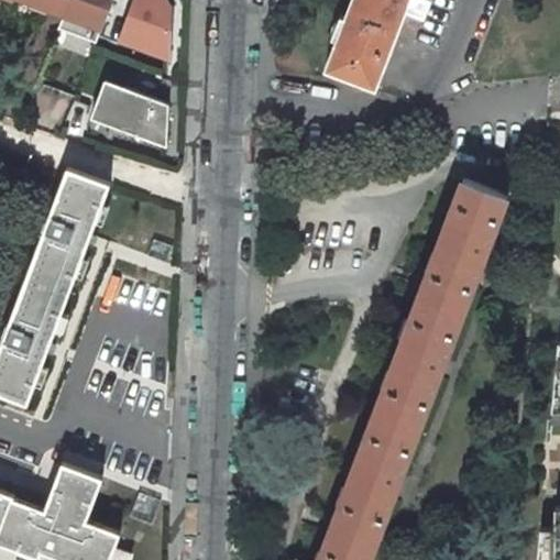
[(15,0),(59,17),(65,0),(15,0)]
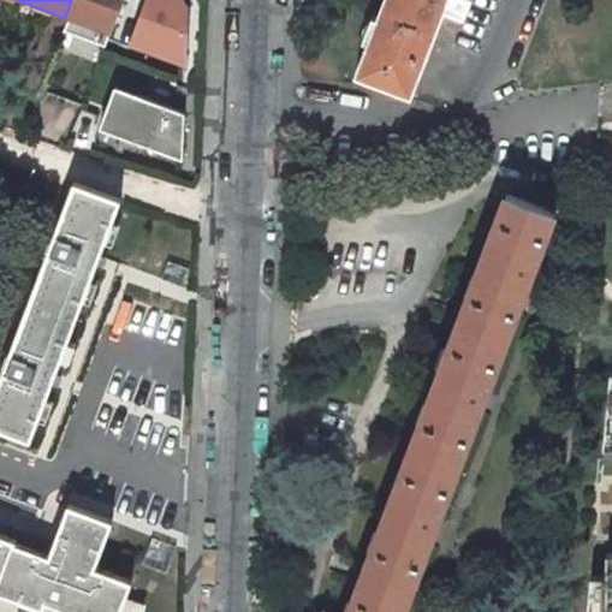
[(107,34),(119,0),(71,0),(65,18),(59,34),(101,49),(107,34)]
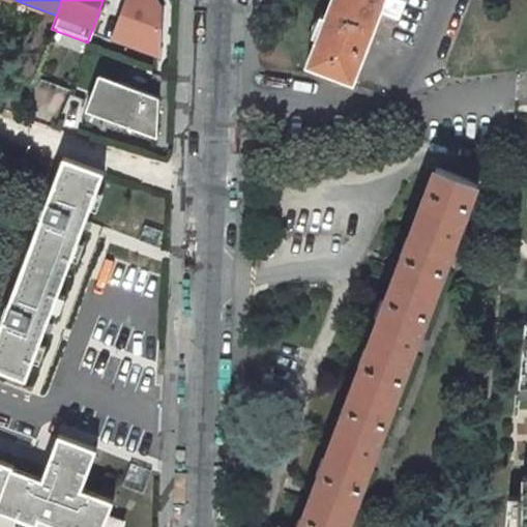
[(152,0),(125,0),(110,40),(155,57),(157,8),(152,0)]
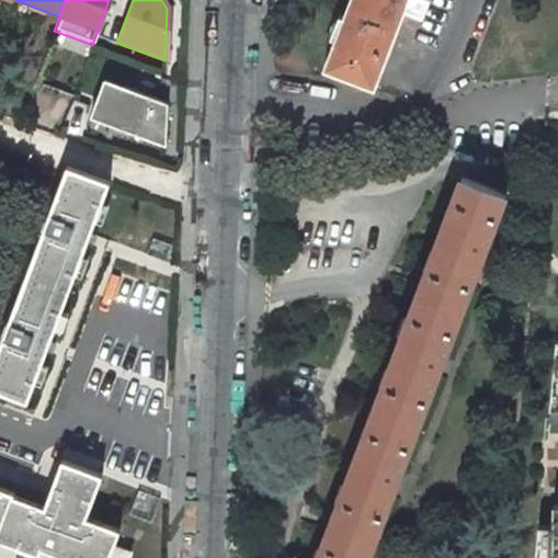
[(323,70),(371,89),(401,9),(420,16),(425,0),(424,0),(350,0),(343,20),(334,42),(323,70)]
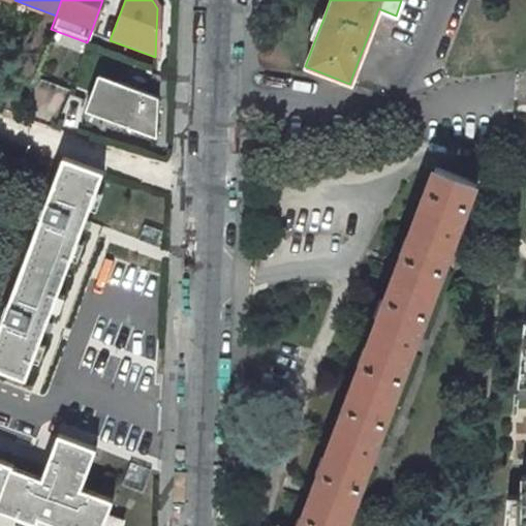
[(309,37),(315,39),(323,19),(317,17),(309,37)]
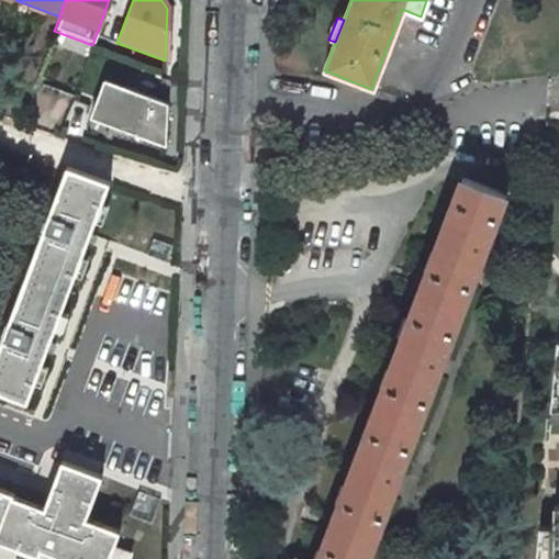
[(88,121),(163,149),(165,108),(102,84),(88,121)]
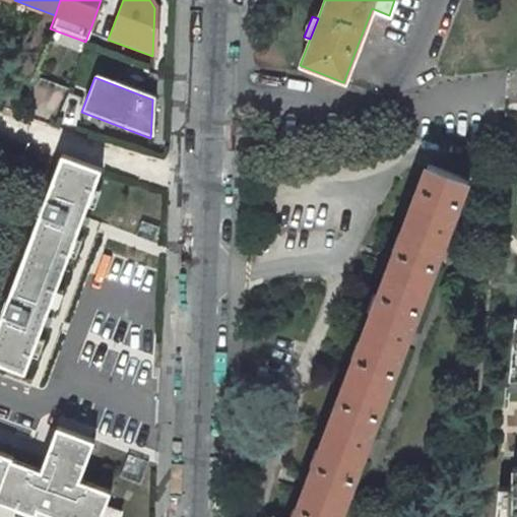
[(0,366),(21,375),(99,172),(60,156),(28,241),(0,314),(0,366)]
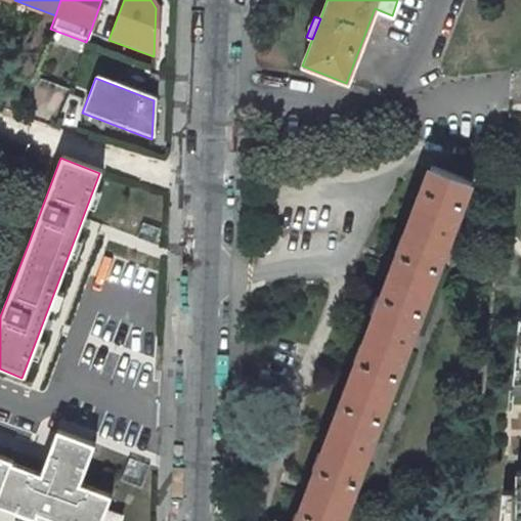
[(341,520),(362,465),(360,464),(368,440),(372,441),(403,357),(401,356),(409,333),(413,334),(444,249),(441,248),(450,224),(453,225),(470,182),(429,167),(421,189),(424,190),(417,210),(414,208),(402,236),(406,237),(399,256),(395,255),(380,298),(383,299),(376,317),(373,316),(361,344),(365,345),(358,363),(355,362),(339,405),(342,406),(336,425),(332,424),(321,451),(324,452),(317,472),(314,470),(298,513),(302,514),(299,520),(341,520)]
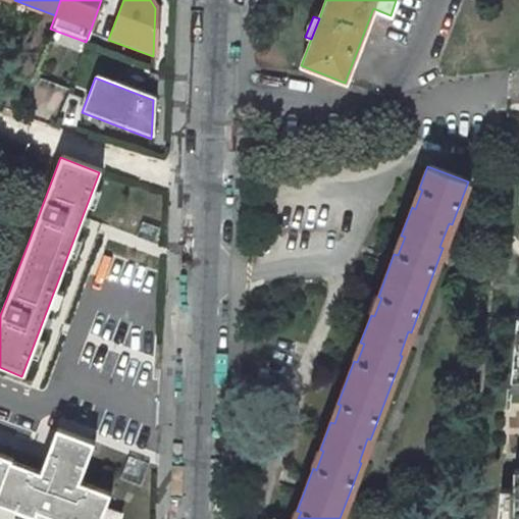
[(412,207),(415,209),(422,190),(419,189),(416,188),(409,206),(412,207)]
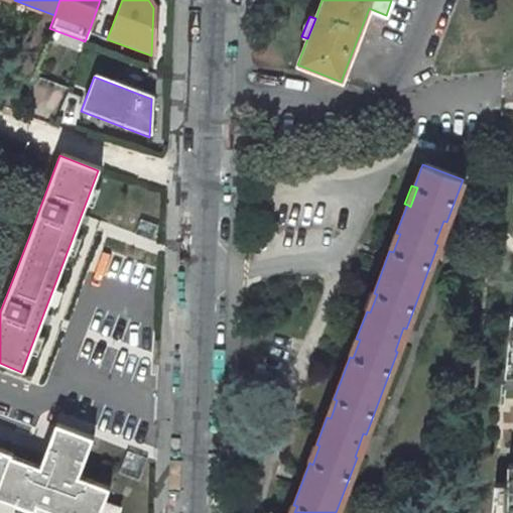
[(389,251),(393,252),(400,234),(396,233),(394,232),(387,250),(389,251)]
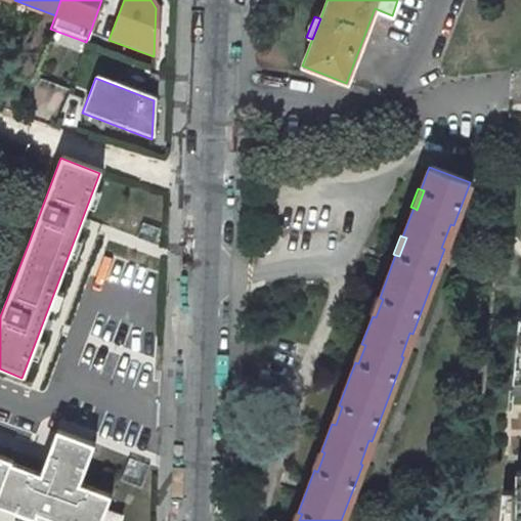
[(373,316),(376,317),(383,299),(380,298),(377,297),(370,315),(373,316)]
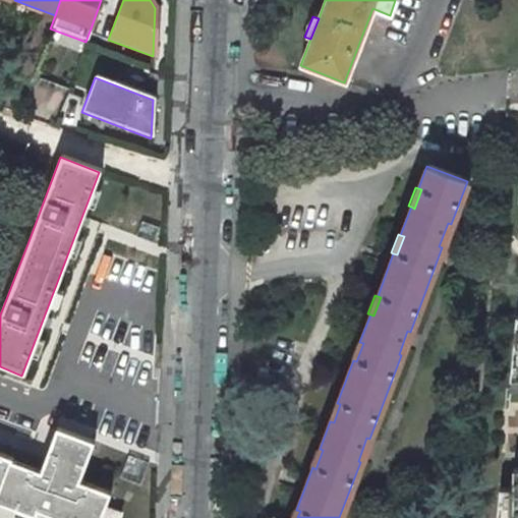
[(517,319),(514,320),(508,384),(517,383),(517,319)]
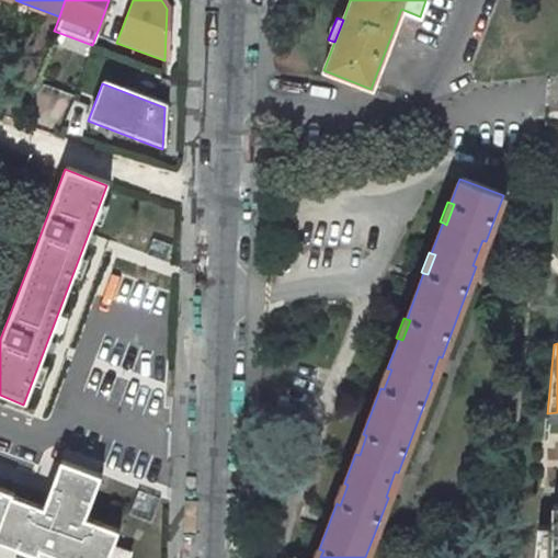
[(380,388),(384,389),(391,369),(387,368),(385,367),(377,387),(380,388)]
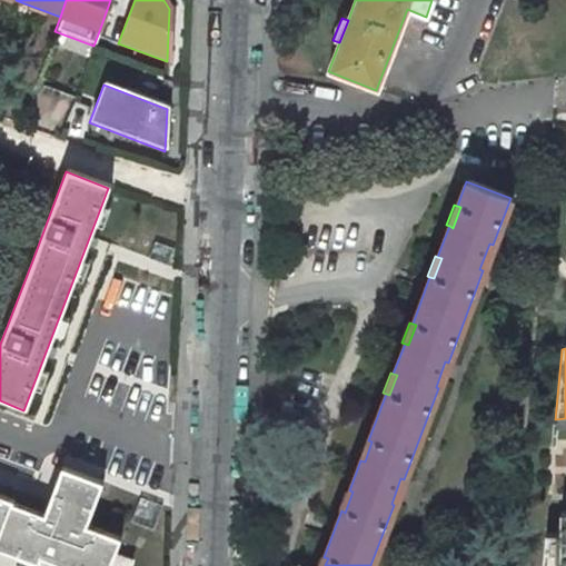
[(360,460),(365,462),(371,442),(368,440),(365,439),(358,459),(360,460)]
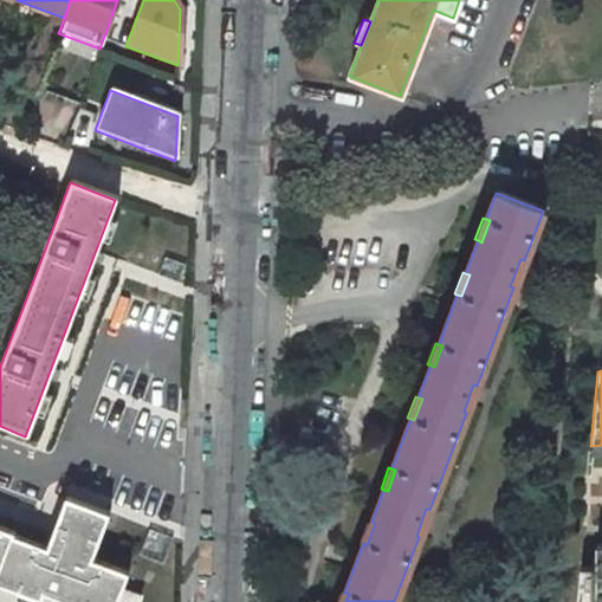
[(0,586),(39,601),(41,594),(62,601),(115,601),(120,591),(125,575),(89,561),(107,516),(64,499),(45,550),(11,537),(11,535),(0,530),(0,586)]
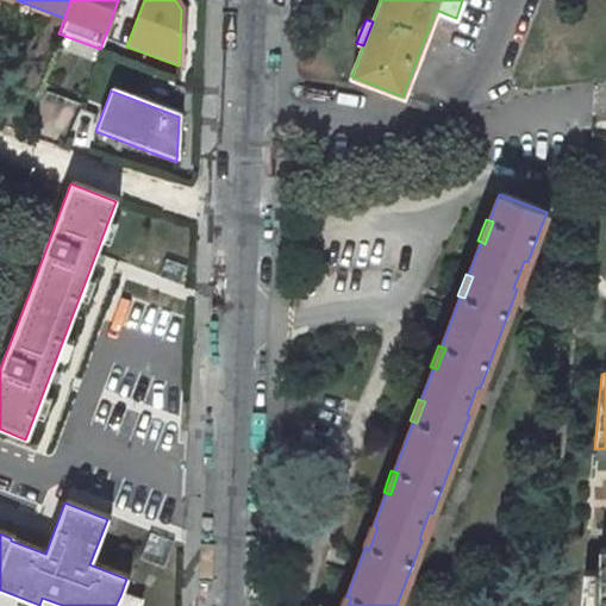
[(366,547),(369,549),(378,526),(374,525),(370,524),(362,545),(366,547)]
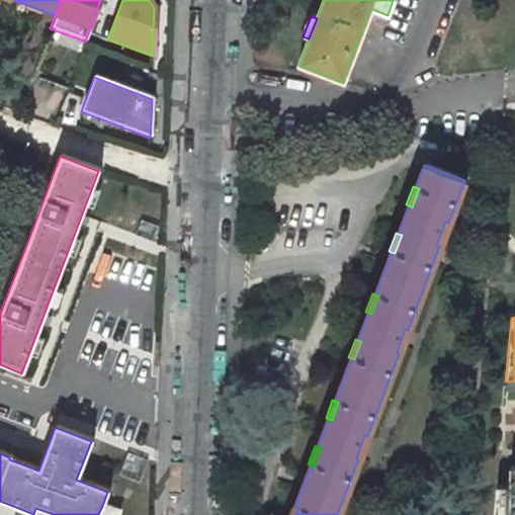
[(493,488),(490,514),(514,514),(514,468),(507,469),(507,488),(493,488)]
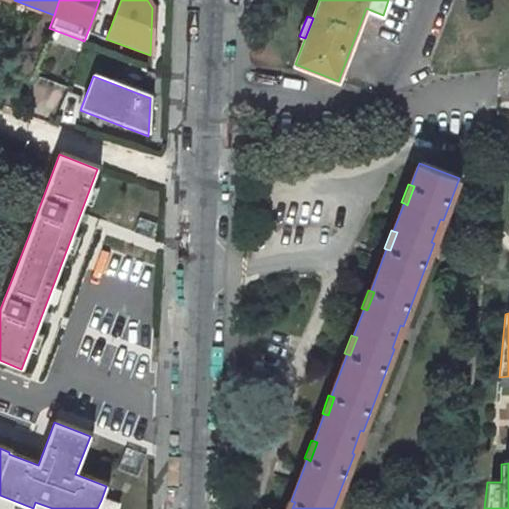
[(116,508),(117,506),(101,500),(97,508),(116,508)]
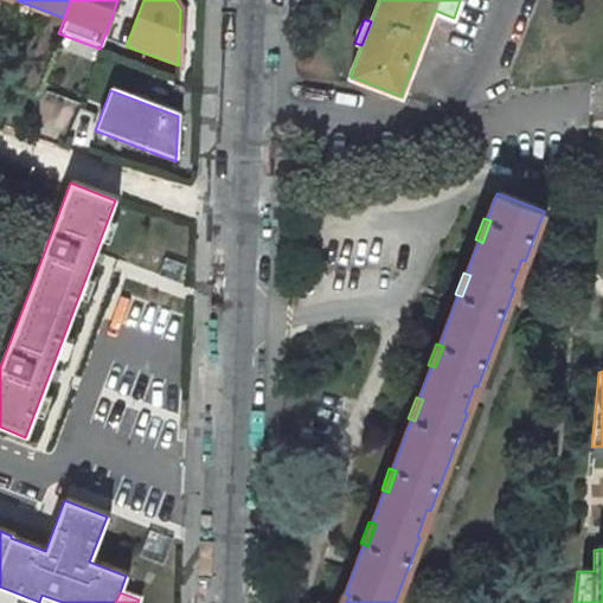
[(346,602),(350,595),(345,594),(342,592),(338,602),(346,602)]
